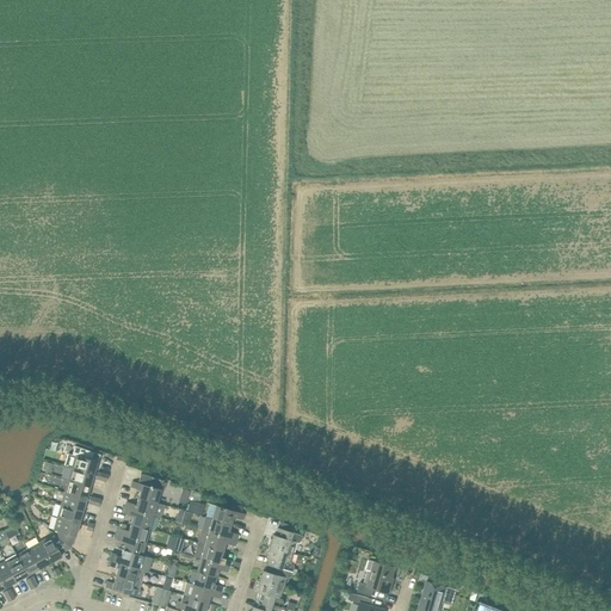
[(93,474),(97,461),(98,462),(100,455),(74,445),(72,455),(75,456),(72,468),(93,474)]
